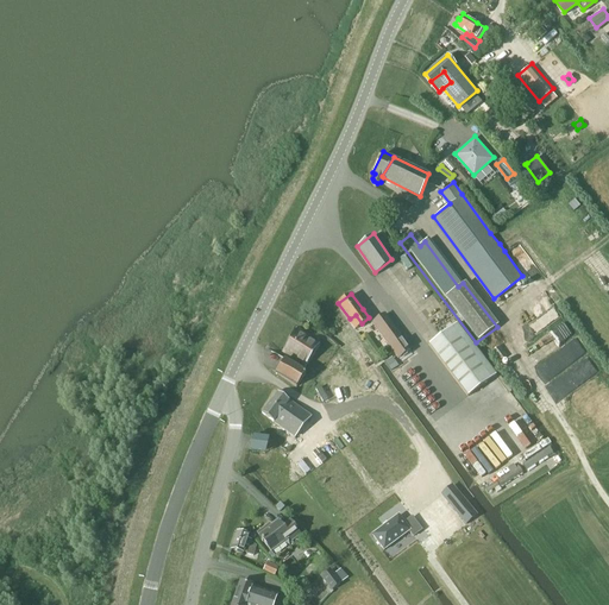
[(385,312),(374,320),(396,352),(408,344),(385,312)]
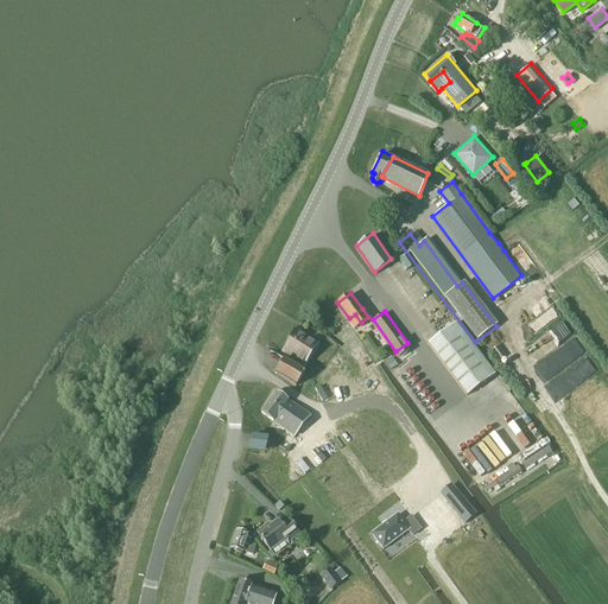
[(456,320),(429,342),(429,343),(468,393),(489,376),(495,372),(456,320)]
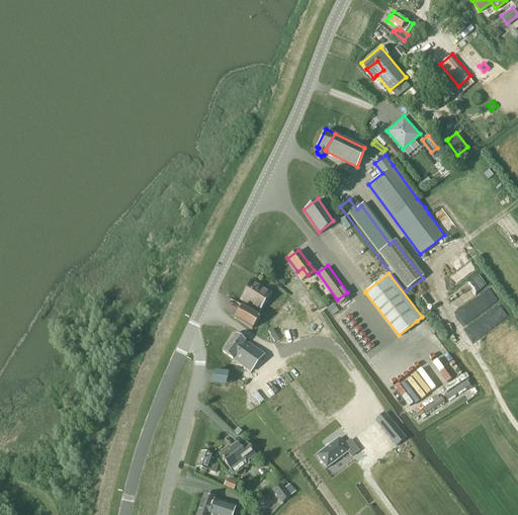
[(253,276),(239,297),(259,311),(273,290),(253,276)]
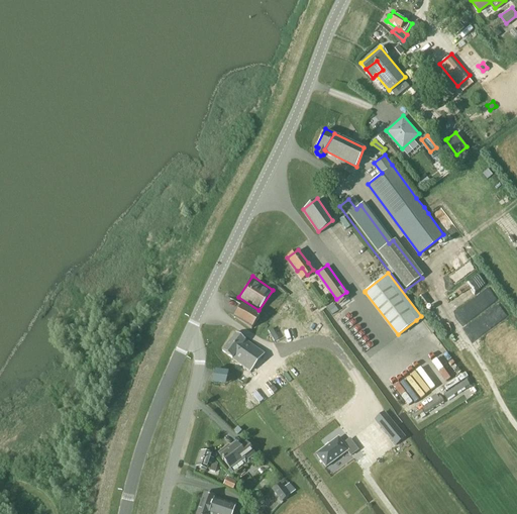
[(297,286),(291,292),(299,299),(304,293),(297,286)]
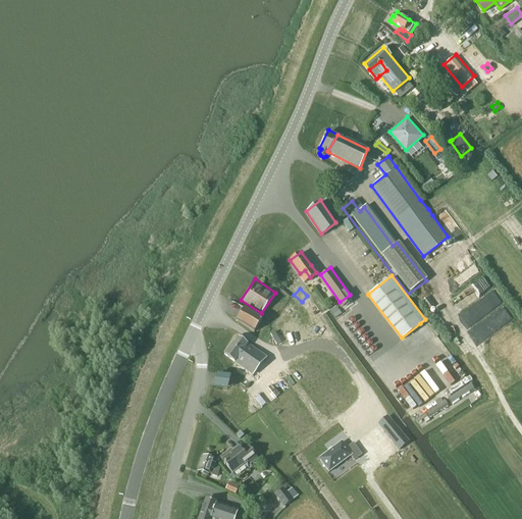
[(318,307),(307,296),(302,302),(313,313),(318,307)]
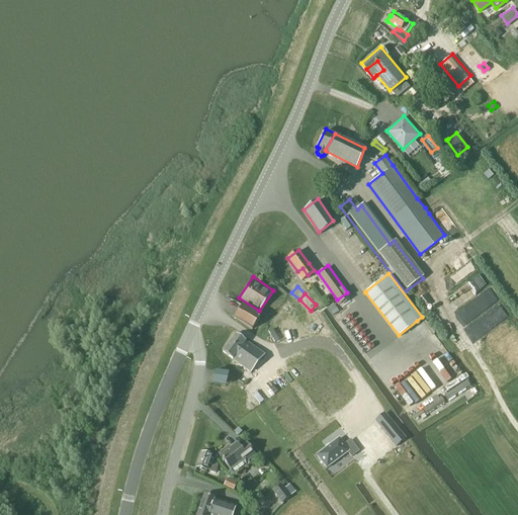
[(332,314),(338,310),(339,310),(334,303),(328,307),(327,307),(332,314)]
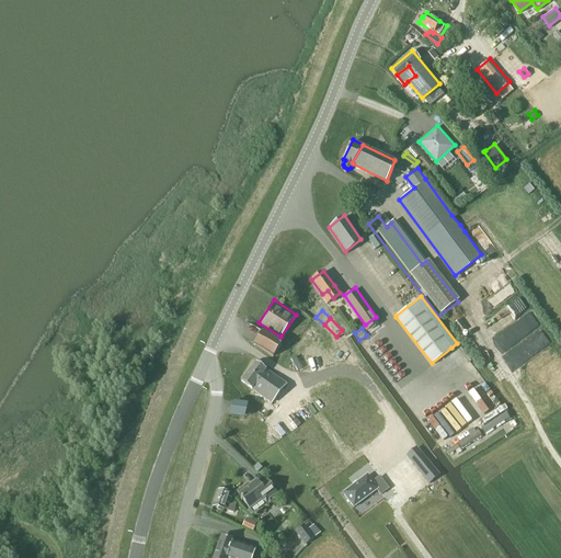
[(274,354),(282,343),(262,330),(254,342),(274,354)]
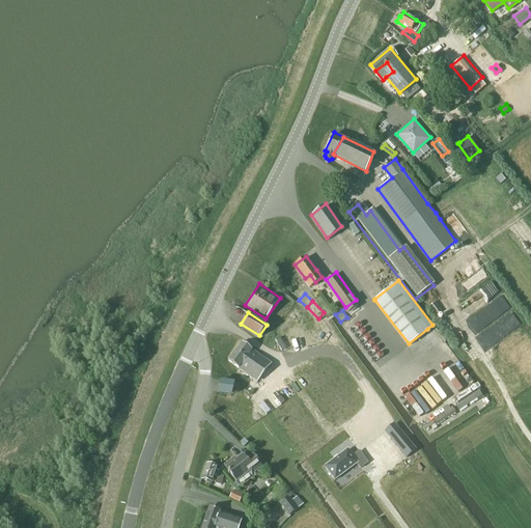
[(252,346),(243,339),(228,358),(239,365),(252,346)]
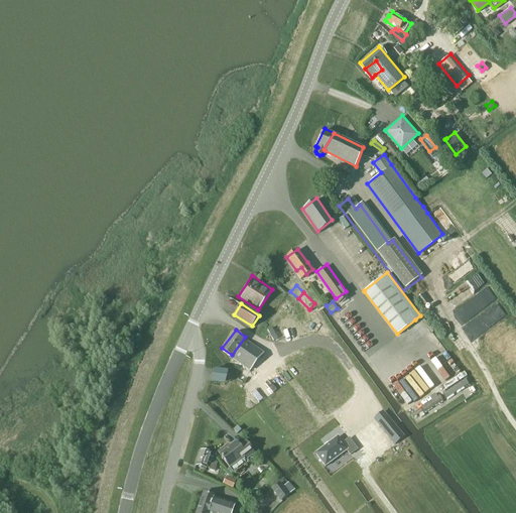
[(263,352),(245,337),(232,355),(249,369),(263,352)]
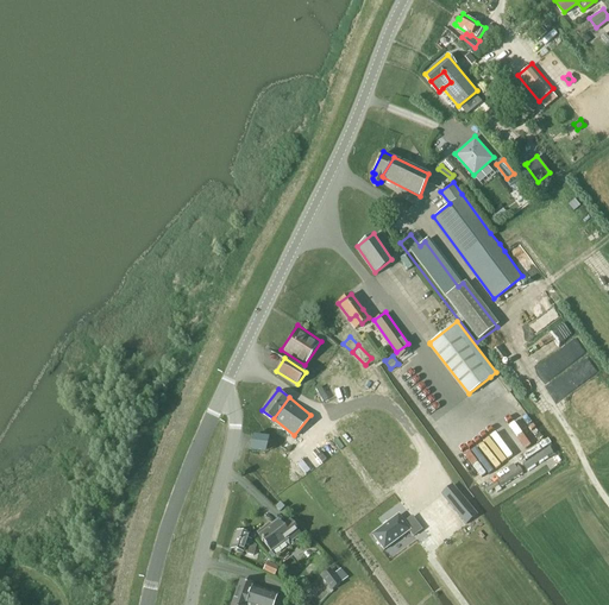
[(319,443),(326,454),(357,434),(350,423),(319,443)]
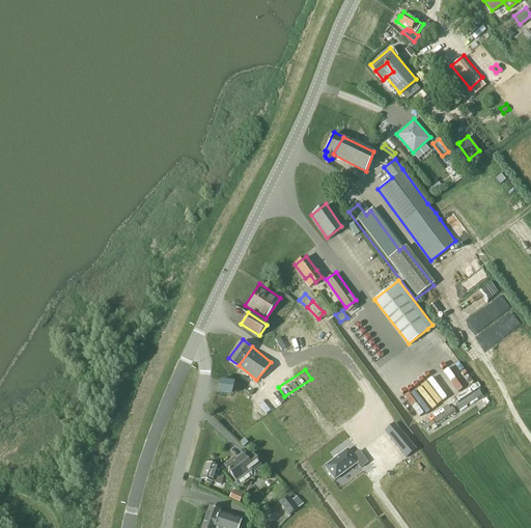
[(231,393),(233,381),(223,379),(220,391),(231,393)]
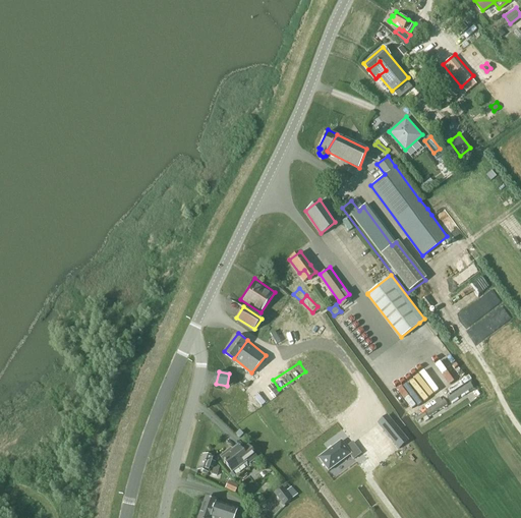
[(408,439),(395,423),(386,430),(399,446),(408,439)]
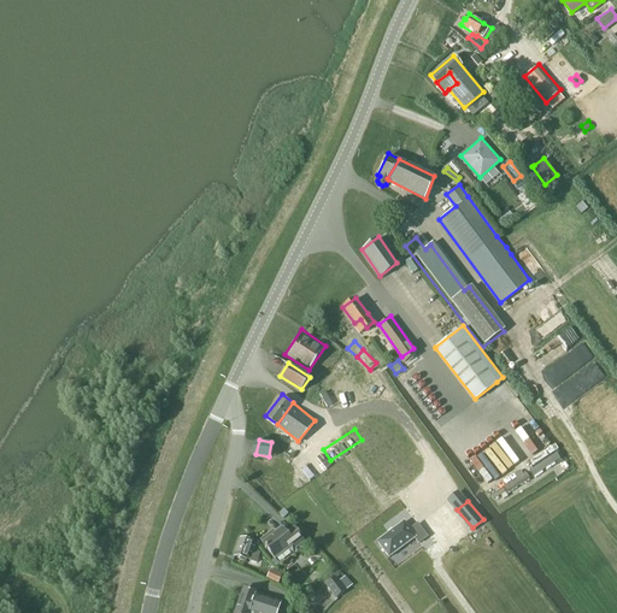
[(418,540),(427,534),(417,520),(409,526),(403,519),(376,538),(388,554),(415,534),(418,540)]
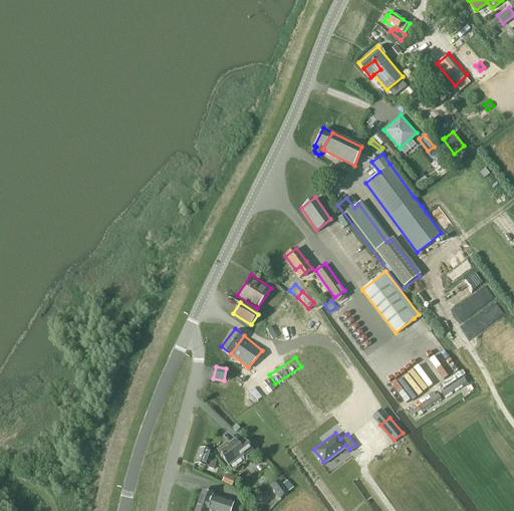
[(222,450),(219,452),(228,464),(239,456),(244,451),(247,455),(250,452),(253,450),(245,439),(242,442),(240,443),(238,444),(235,440),(229,444),(230,446),(227,448),(226,446),(222,450)]
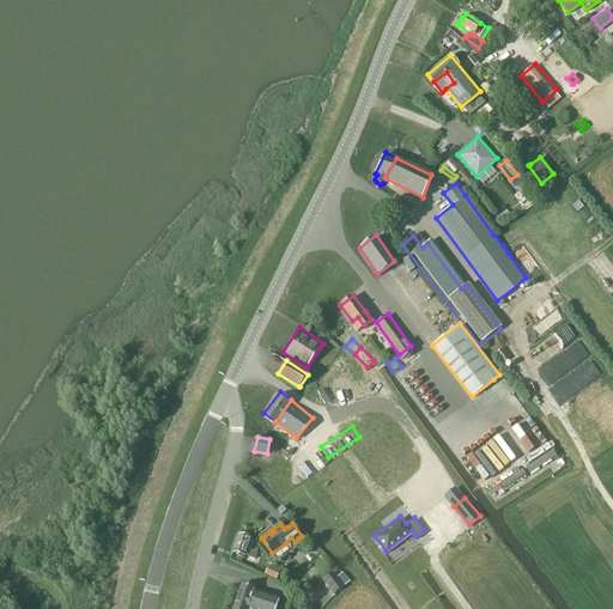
[(250,547),(253,542),(249,541),(250,536),(238,533),(234,549),(246,553),(248,547),(250,547)]
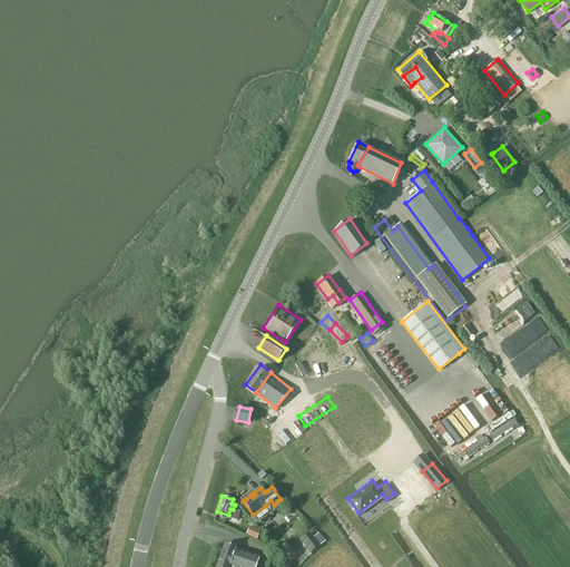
[(246,533),(256,537),(259,529),(261,528),(249,524),(249,525),(246,533)]
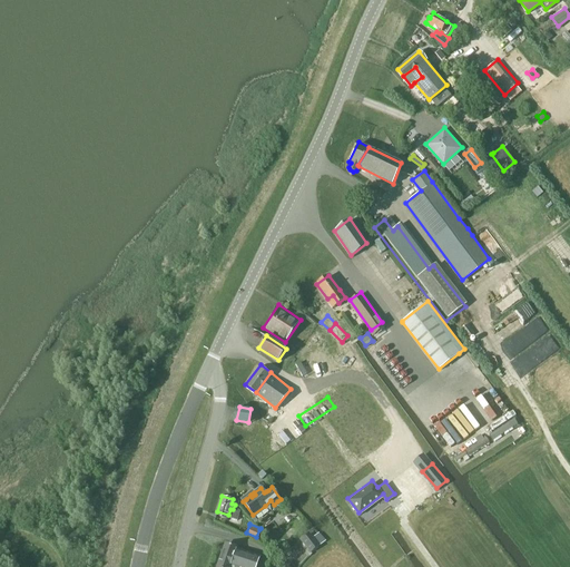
[(301,538),(311,550),(317,545),(308,531),(301,538)]
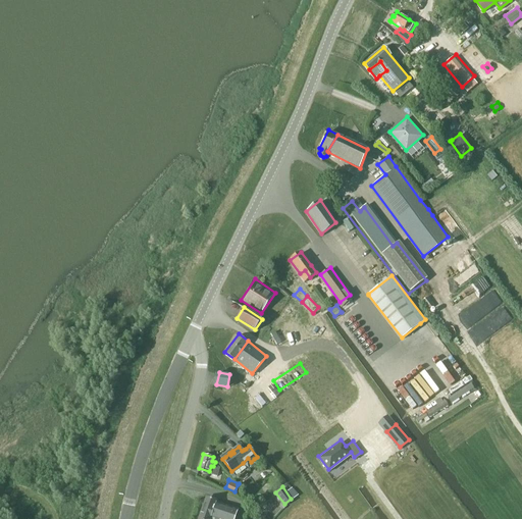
[(238,508),(207,497),(198,518),(239,518),(242,512),(239,509),(238,508)]
